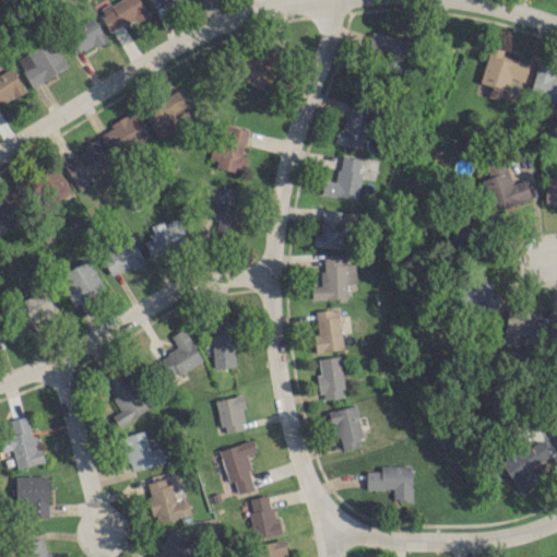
[(111,34),(137,20),(139,25),(150,19),(139,0),(121,0),(99,12),(111,34)]
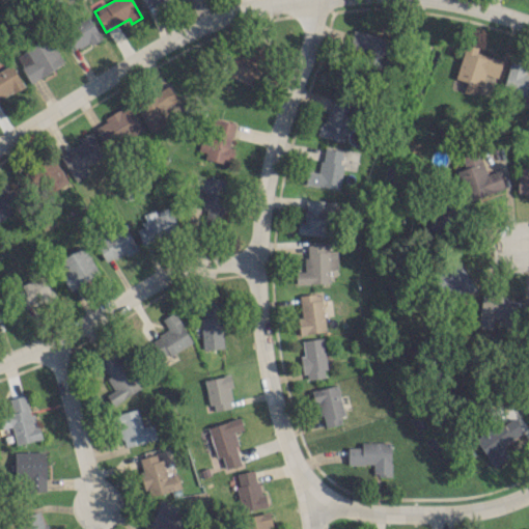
[(143,0),(147,8),(164,0),(143,0)]
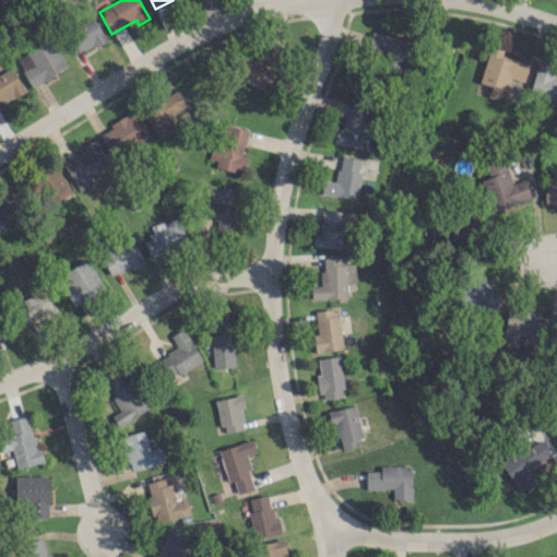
[(78,58),(107,42),(95,19),(64,36),(78,58)]
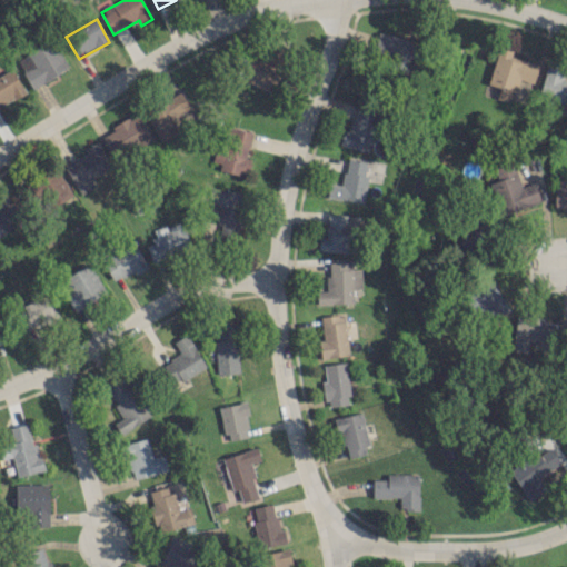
[(386,70),(409,79),(421,49),(388,35),(380,53),(391,58),(386,70)]
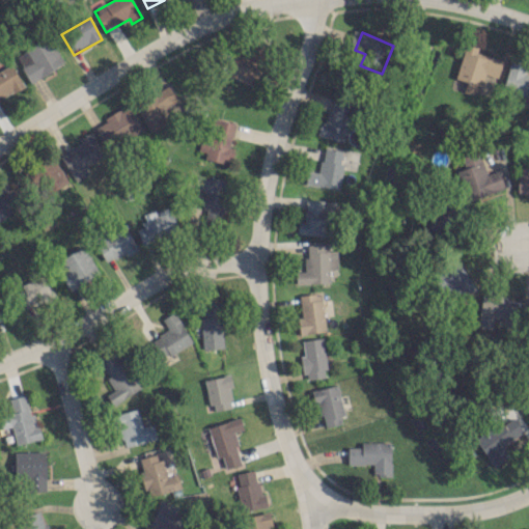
[(31,84),(65,65),(51,38),(17,57),(31,84)]
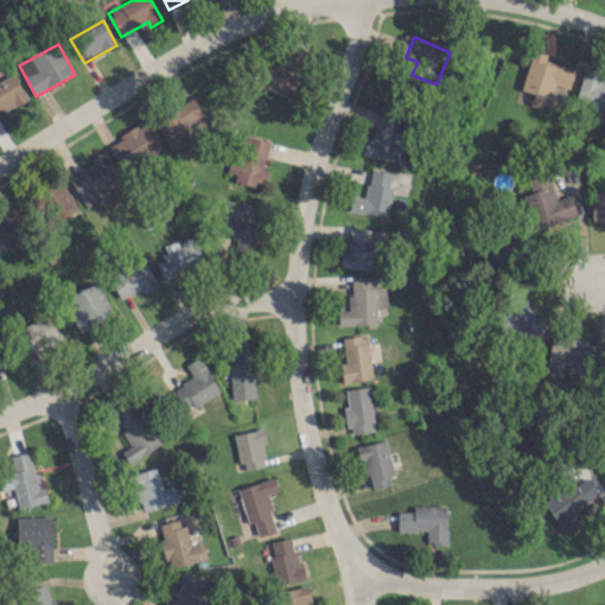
[(291,101),(310,59),(290,50),(284,64),(272,58),(259,87),(291,101)]
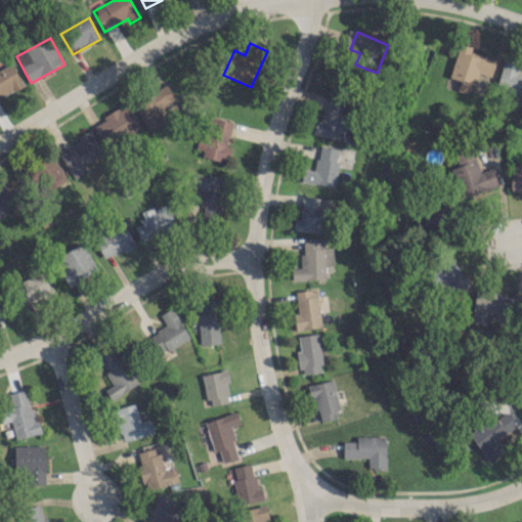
[(496,61),(471,53),(473,47),(461,44),(450,79),(480,87),(483,77),(491,80),(496,61)]
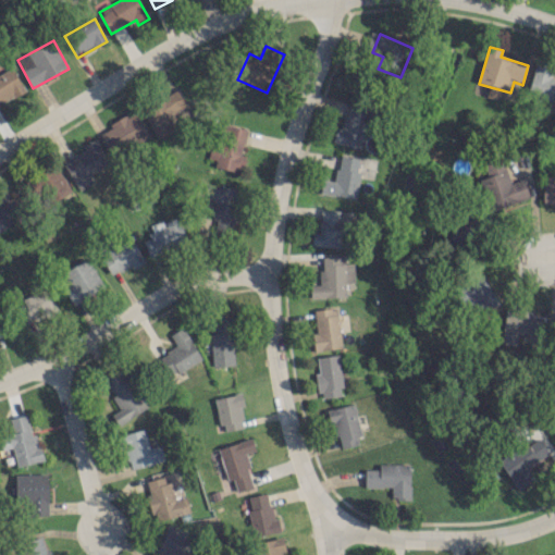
[(554,81),(552,79),(554,72),(554,65),(538,61),(529,97),(554,103),(554,81)]
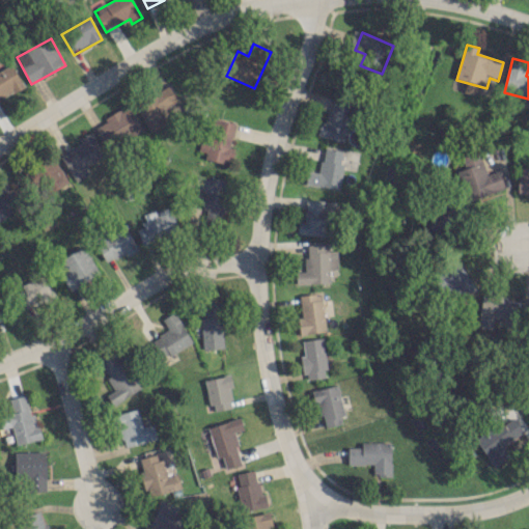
[(0,73),(0,100),(25,87),(12,65),(0,73)]
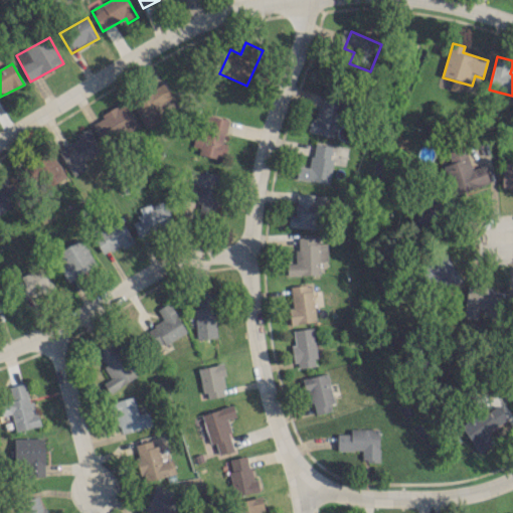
[(345,101),(324,95),(318,120),(312,119),(308,133),(335,140),(345,101)]
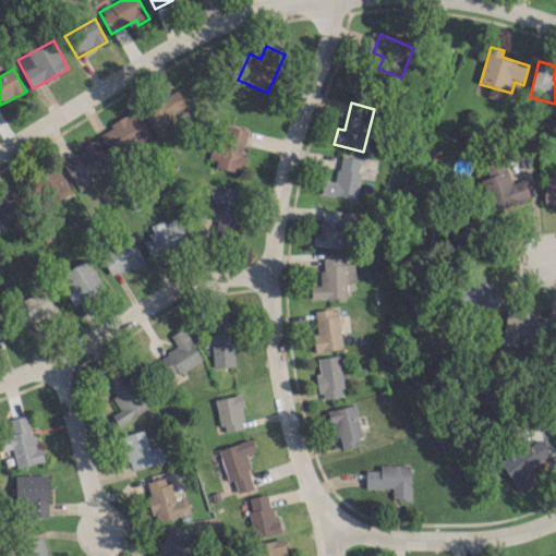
[(149,139),(137,115),(100,132),(111,156),(149,139)]
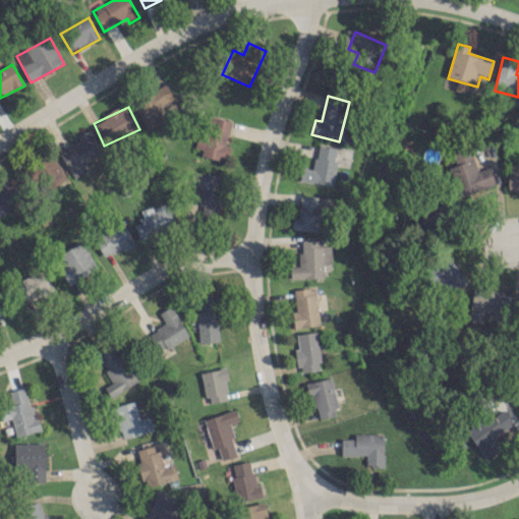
[(198,160),(225,165),(232,121),(205,117),(198,160)]
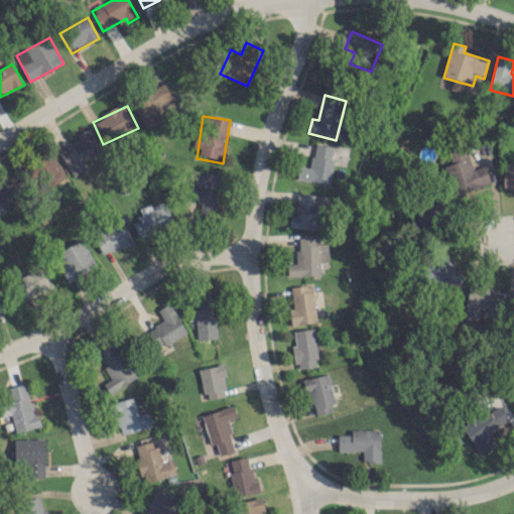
[(88,170),(84,163),(101,153),(89,134),(58,152),(75,178),(88,170)]
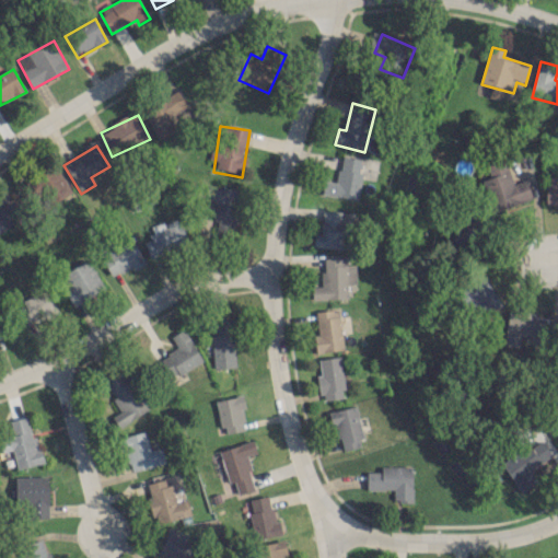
[(363,161),(343,159),(338,184),(325,182),(323,197),(358,201),(363,161)]
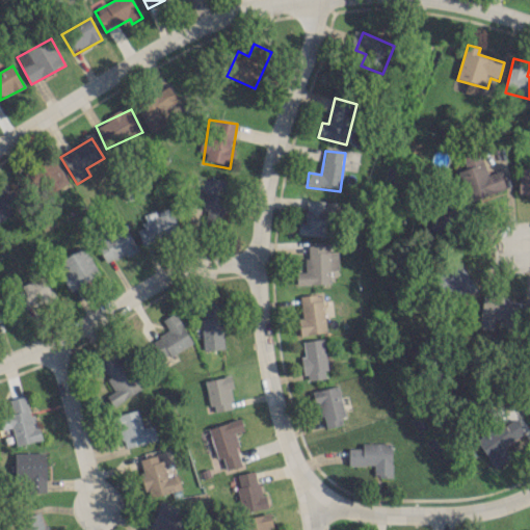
[(64,179),(53,159),(24,176),(35,195),(64,179)]
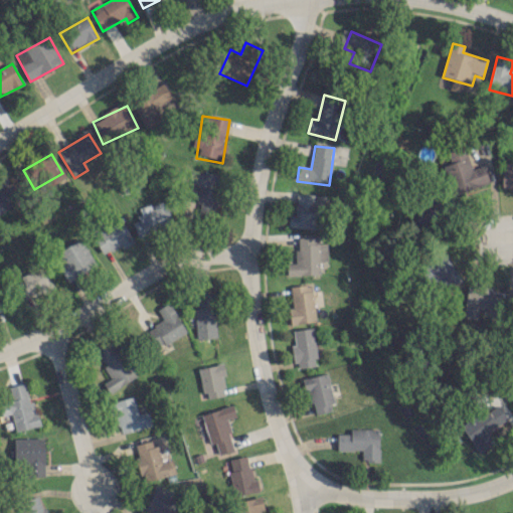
[(192,188),(199,188),(198,215),(218,216),(221,175),(193,173),(192,188)]
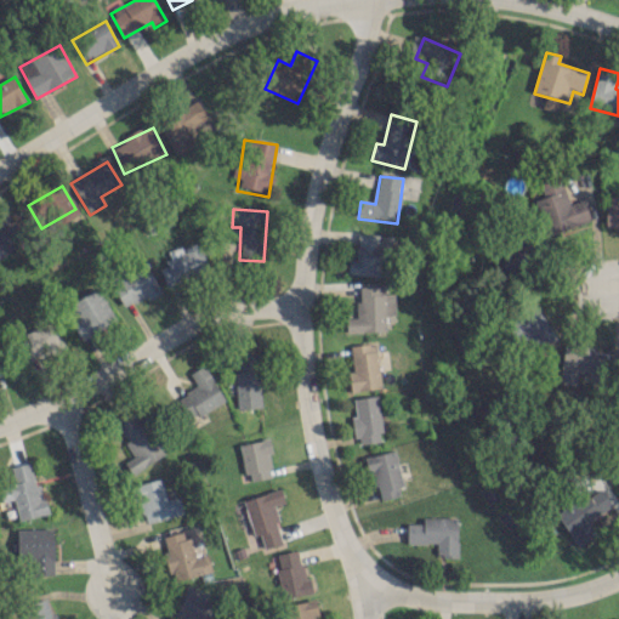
[(0,226),(0,257),(27,248),(15,220),(0,226)]
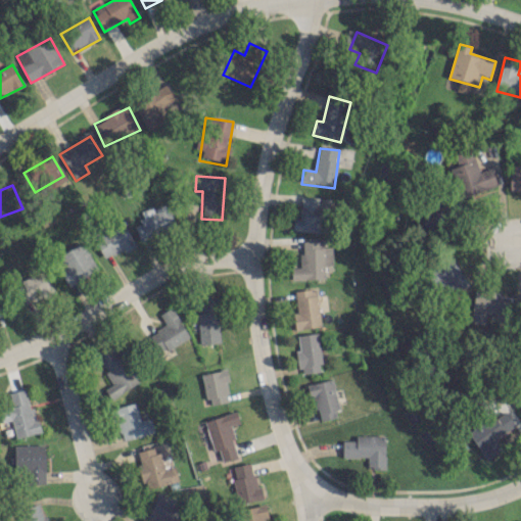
[(293,233),(334,235),(335,208),(320,207),(320,199),(301,198),(300,220),(294,220),(293,233)]
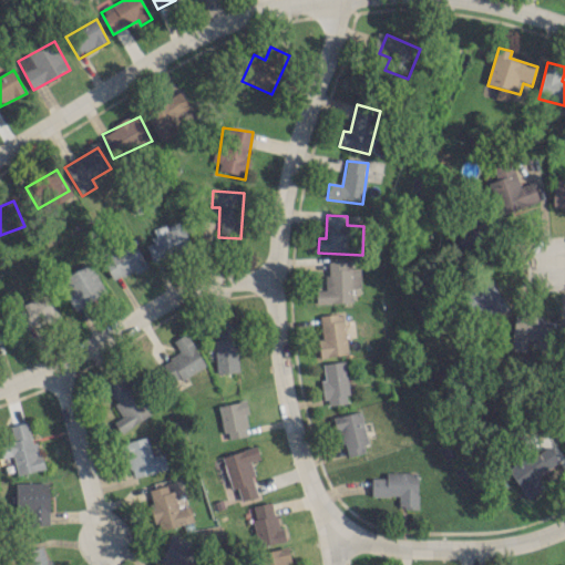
[(153,264),(193,252),(183,223),(153,233),(156,244),(147,247),(153,264)]
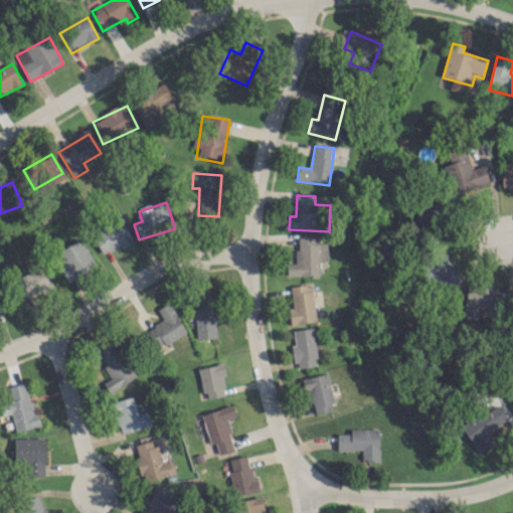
[(134,241),(122,221),(95,238),(106,259),(134,241)]
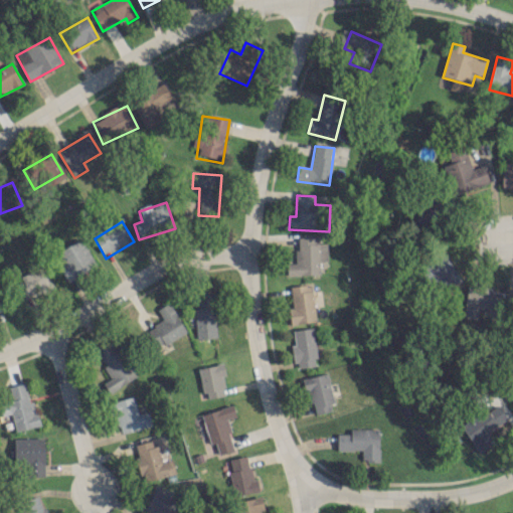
[(328,245),(319,245),(319,238),(298,239),(299,265),(288,266),(288,277),(321,277),(321,268),(328,267),(328,245)]
